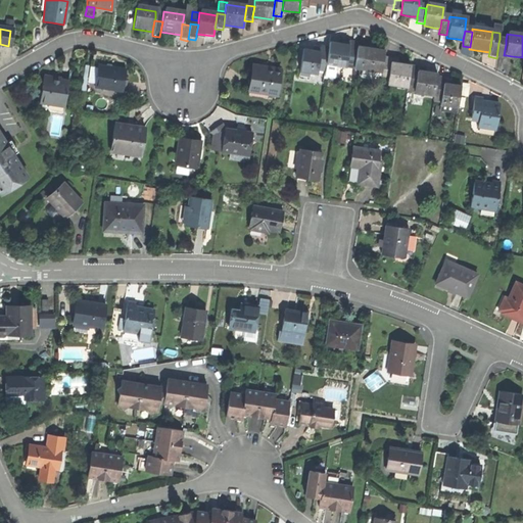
[(347,43),(347,44),(347,47),(348,47),(345,66),(352,67),(353,62),(357,44),(347,43)]
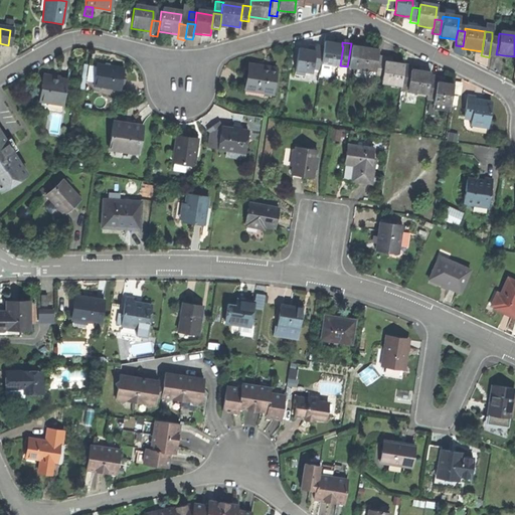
[(496,54),(498,43),(491,42),(489,57),(497,58),(497,57),(498,54),(496,54)]
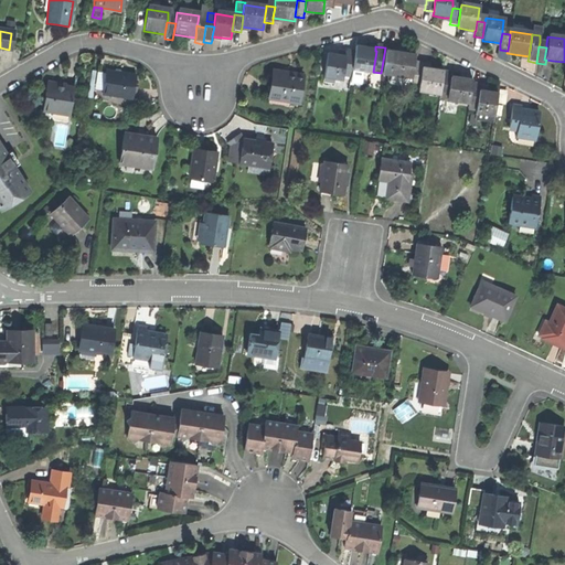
[(354,48),(353,53),(351,70),(373,72),(376,51),(375,51),(368,50),(354,48)]
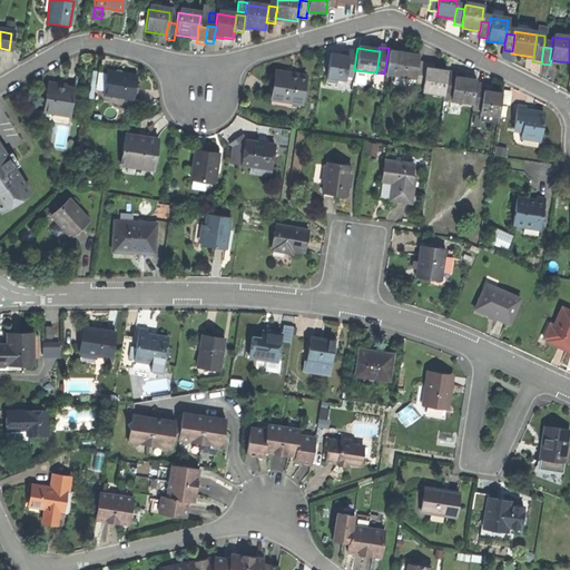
[(397,49),(389,48),(385,68),(393,69),(394,55),(396,55),(397,50),(397,49)]
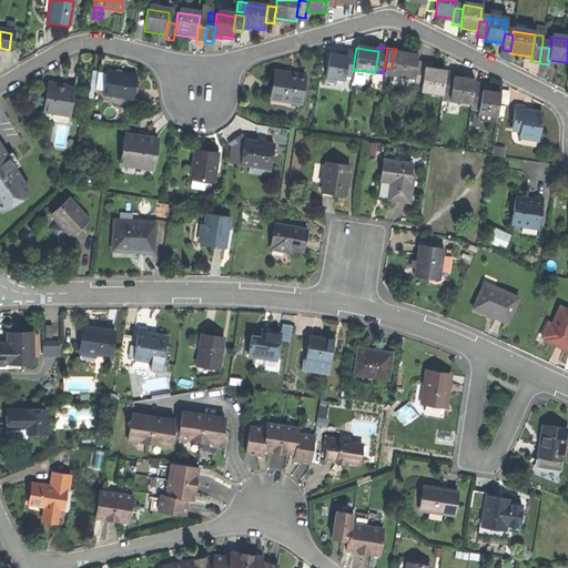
[(345,57),(345,60),(346,60),(345,69),(353,70),(355,53),(345,52),(345,57)]
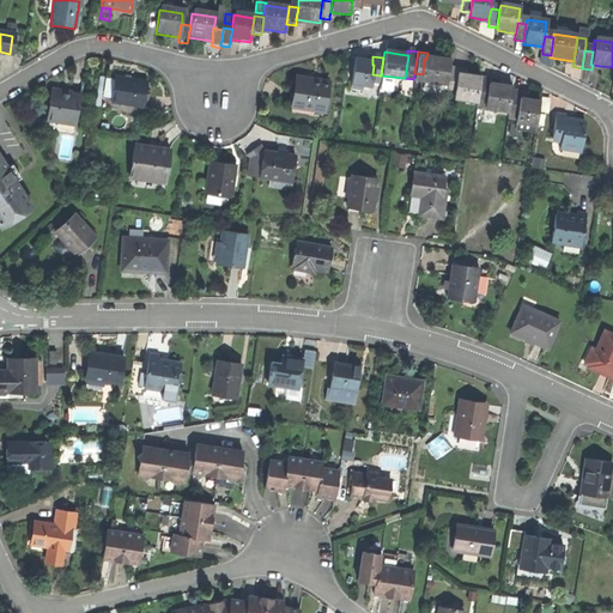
[(435,60),(426,59),(424,59),(423,74),(422,83),(445,86),(448,68),(449,62),(435,60)]
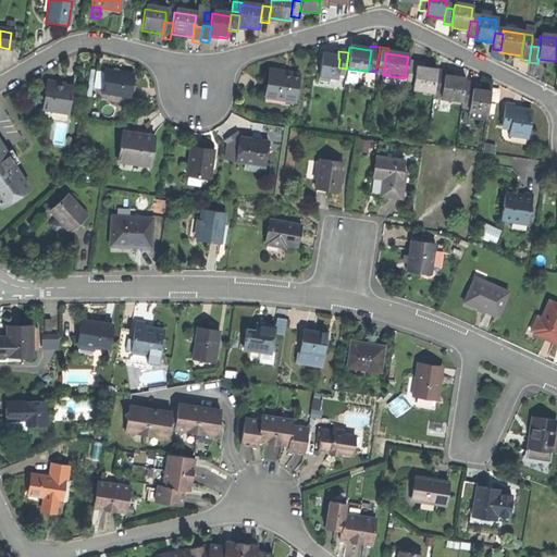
[(322,57),(319,77),(336,81),(337,72),(338,67),(339,59),(338,59),(331,58),(322,57)]
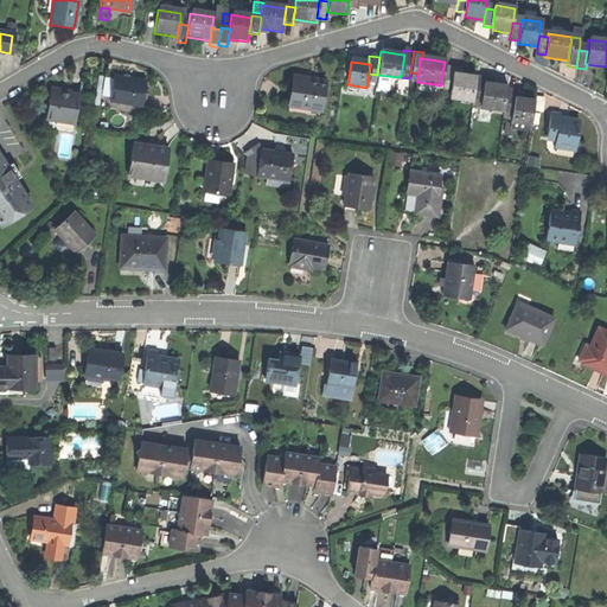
[(453,69),(443,68),(441,85),(451,87),(452,74),(453,69)]
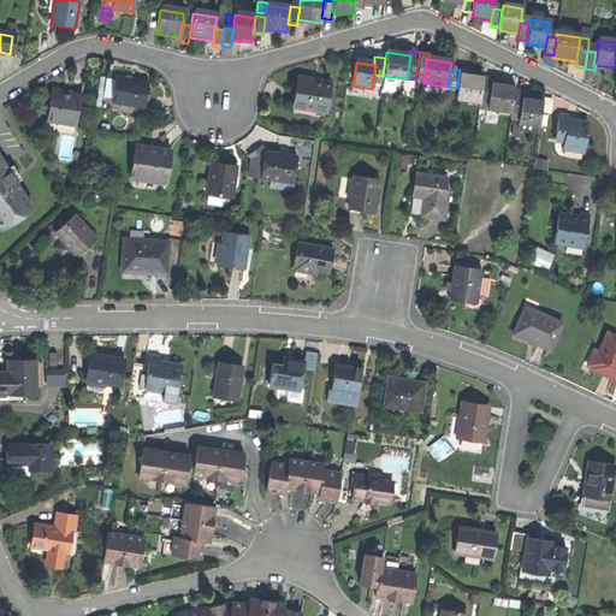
[(468,76),(458,75),(457,88),(456,94),(455,101),(478,105),(479,98),(481,78),(468,76)]
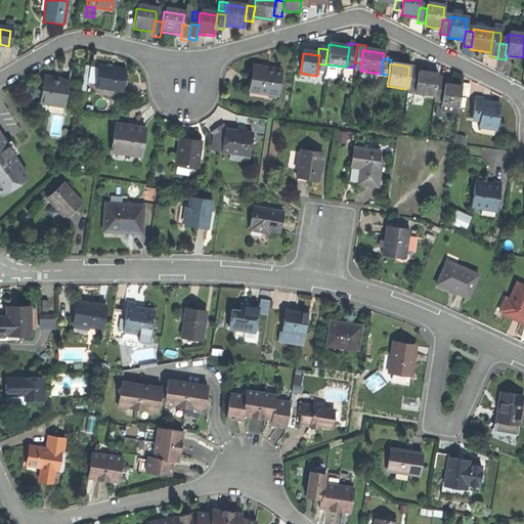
[(93,88),(122,92),(125,70),(113,69),(97,66),(93,88)]
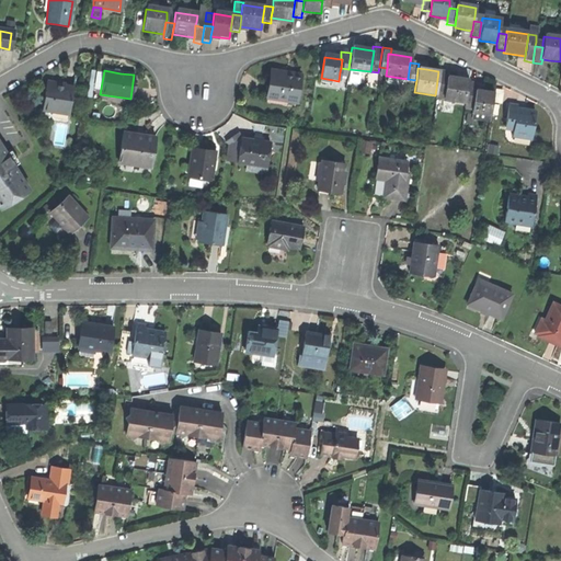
[(447,72),(438,71),(436,89),(445,90),(446,77),(447,73),(447,72)]
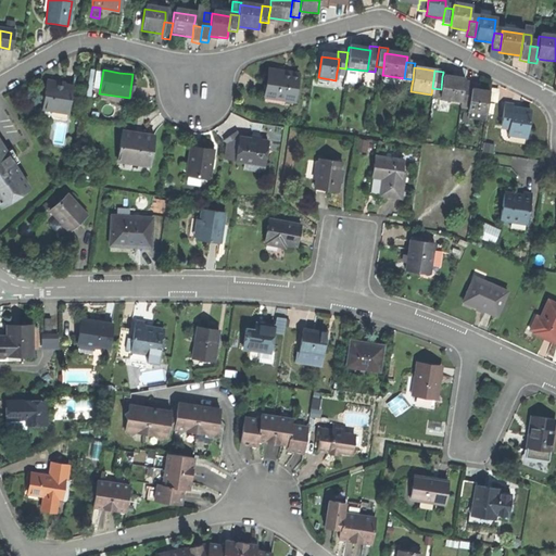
[(280,75),(267,73),(264,97),(285,99),(283,102),(293,103),(298,76),(289,75),(289,78),(285,77),(280,77),(280,75)]
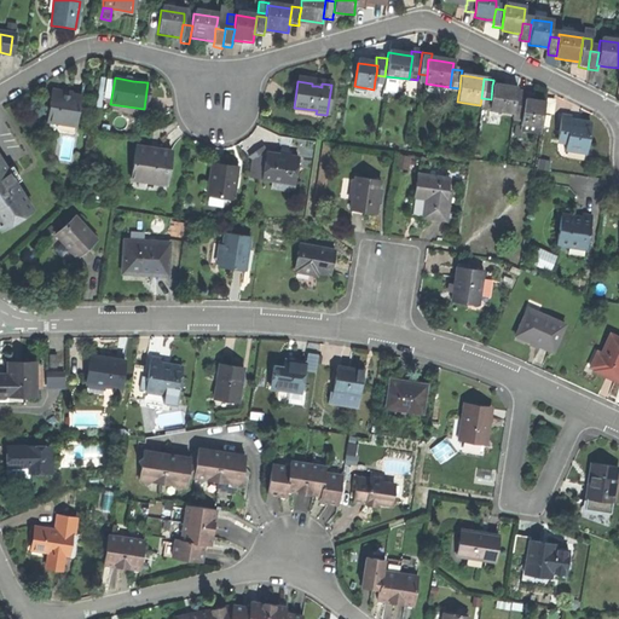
[(501,86),(492,85),(491,99),(490,106),(489,113),(512,116),(513,111),(515,93),(515,88),(501,86)]
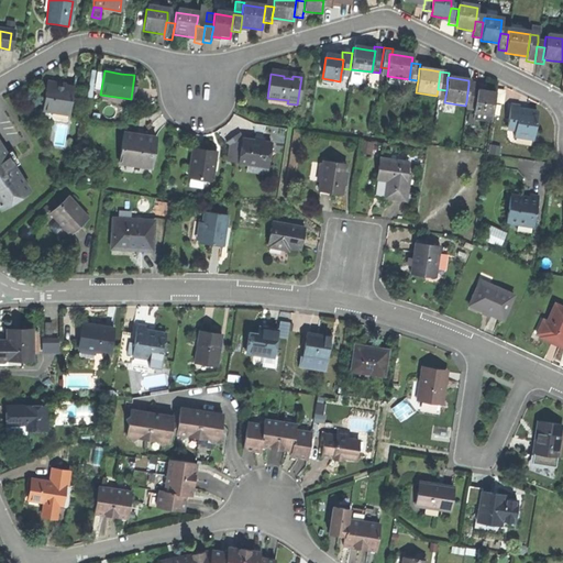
[(41,113),(68,117),(72,90),(62,89),(55,88),(55,86),(45,84),(41,113)]
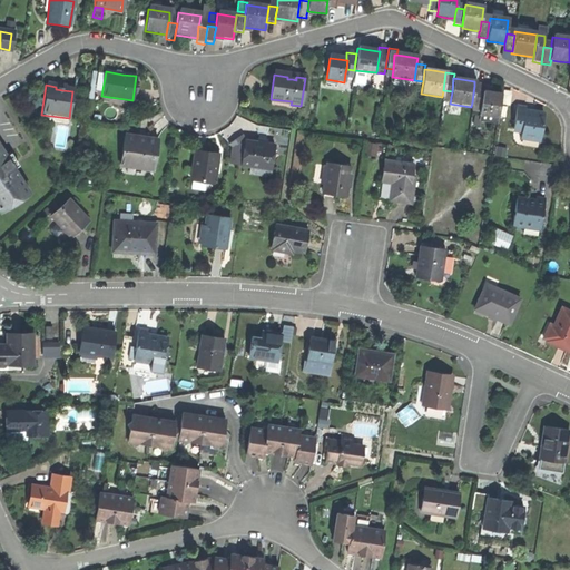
[(484,87),(474,86),(472,102),(480,104),(482,92),(483,94),(484,89),(484,87)]
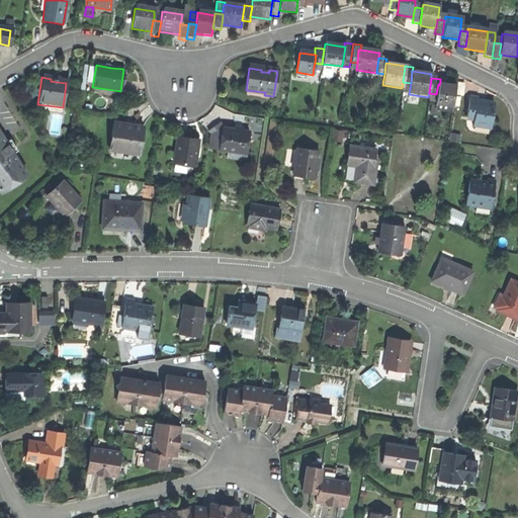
[(446,86),(439,85),(438,84),(436,94),(436,98),(435,105),(451,108),(454,87),(446,86)]
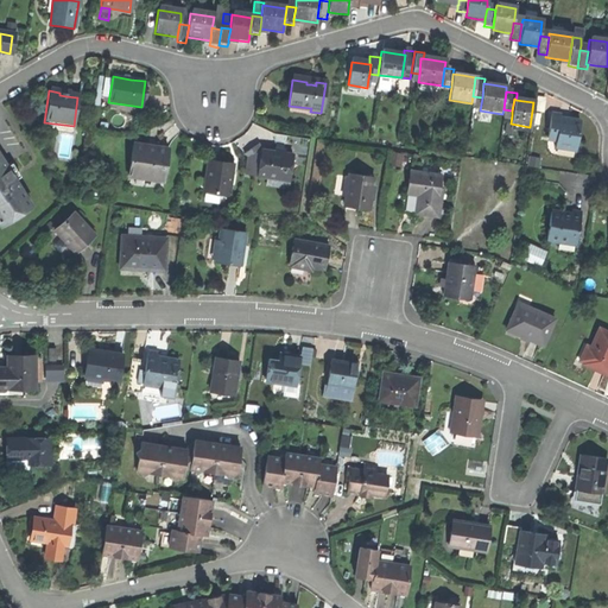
[(310,115),(310,112),(311,108),(289,106),(287,113),(310,115)]
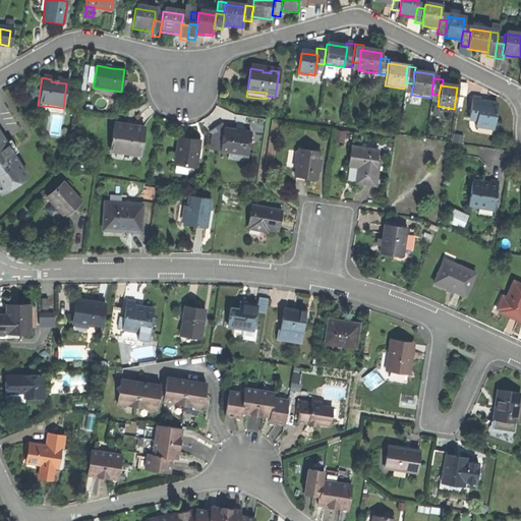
[(479,98),(471,97),(468,119),(476,120),(475,126),(491,129),(496,106),(484,105),(479,104),(479,98)]
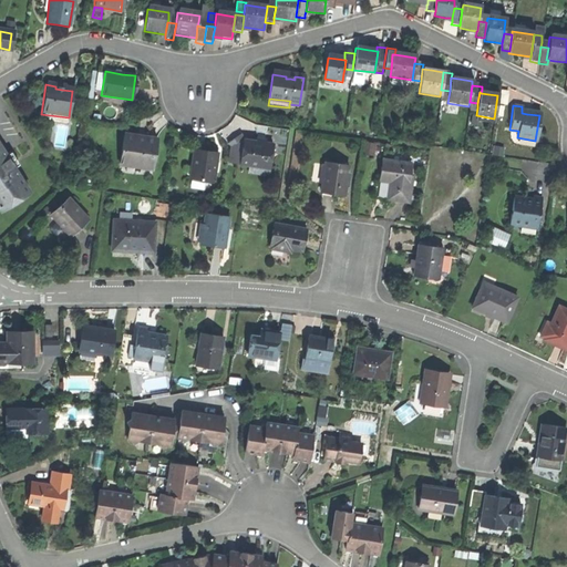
[(227,165),(241,166),(244,142),(240,135),(234,140),(226,145),(229,150),(227,165)]
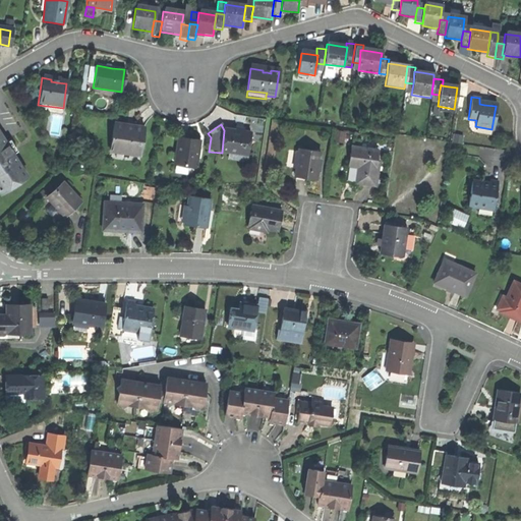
[(110,152),(141,157),(146,129),(132,127),(114,125),(110,152)]
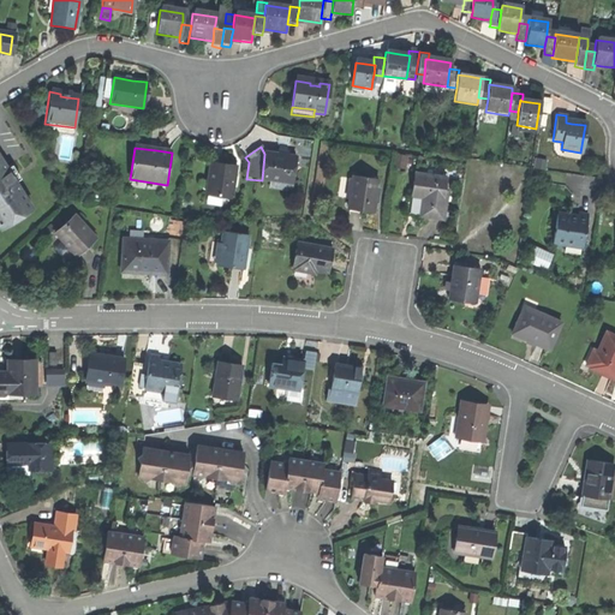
[(264,154),(262,180),(272,181),(292,184),(293,184),(297,157),(264,154)]
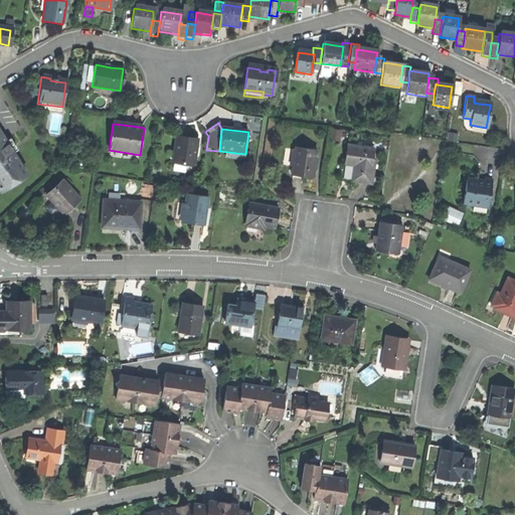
[(0,192),(25,178),(0,135),(0,192)]
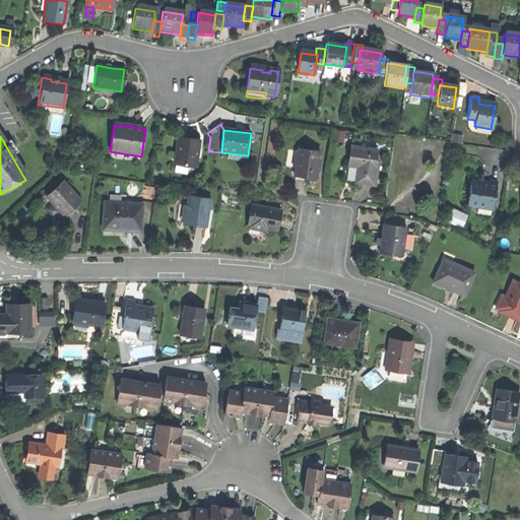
[(174,166),(196,169),(200,142),(189,140),(178,139),(174,166)]
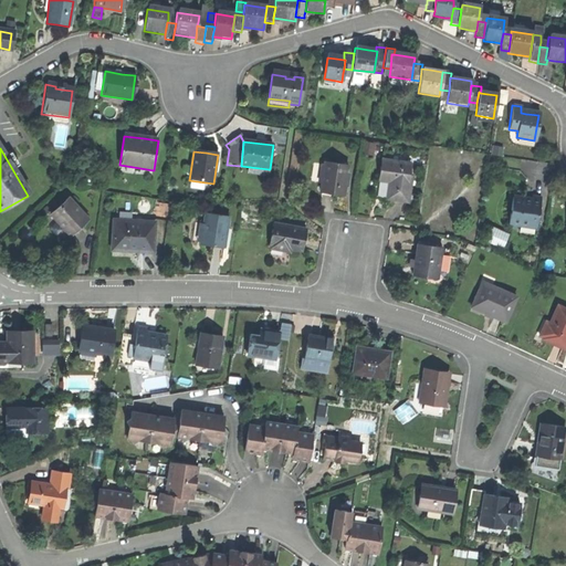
[(409,165),(380,160),(377,182),(389,184),(387,201),(397,203),(407,205),(410,187),(406,187),(408,177),(409,165)]
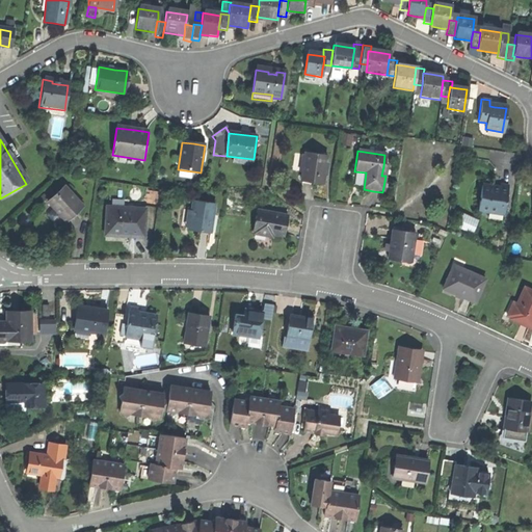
[(302,164),(300,181),(312,183),(323,184),(323,178),(325,175),(327,164),(325,164),(326,156),(304,153),(304,155),(302,164)]
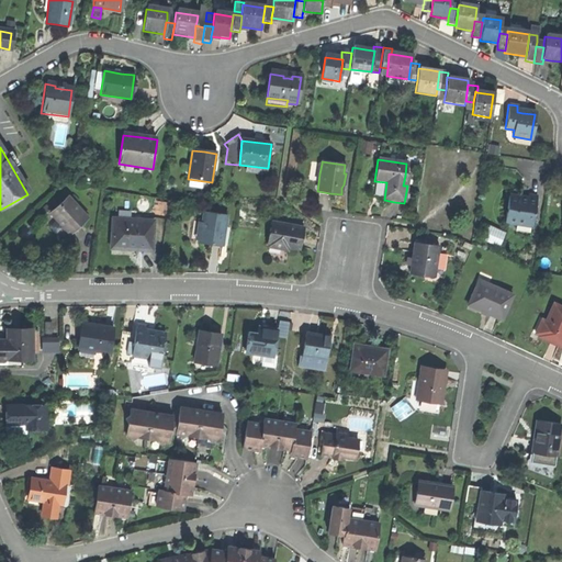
[(266,176),(267,168),(248,166),(247,173),(266,176)]
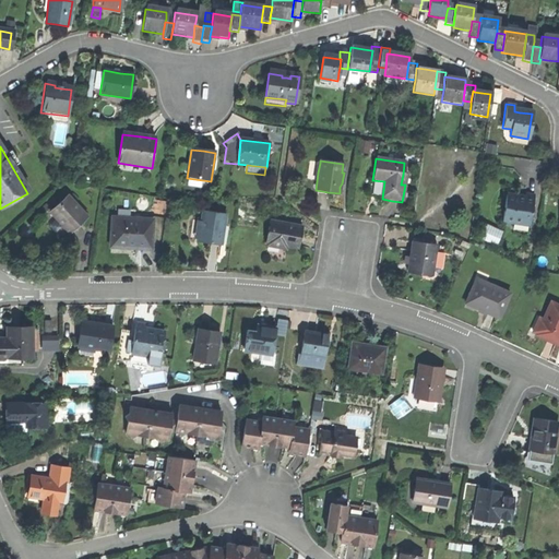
[(533,197),(524,195),(524,200),(514,199),(506,198),(501,222),(528,226),(533,197)]
